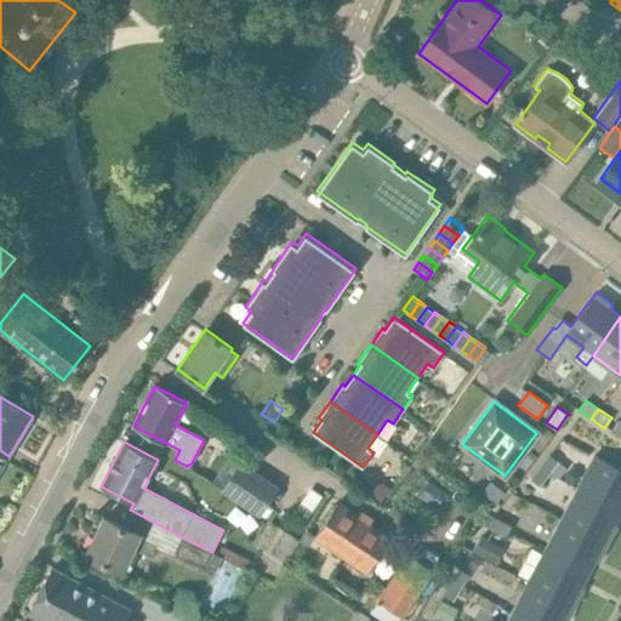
[(540,466),(550,474),(558,461),(548,454),(540,466)]
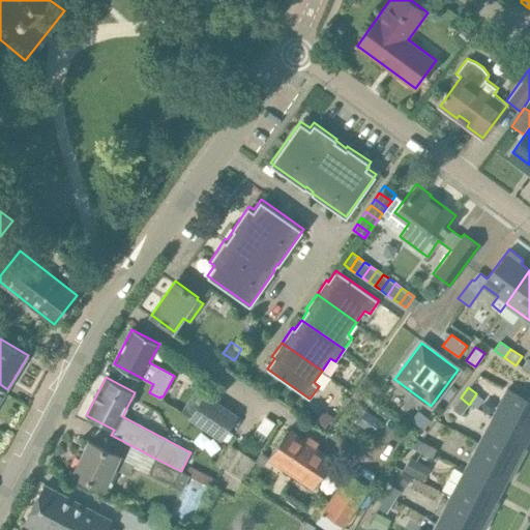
[(529,400),(508,388),(494,415),(529,435),(529,434),(529,400)]
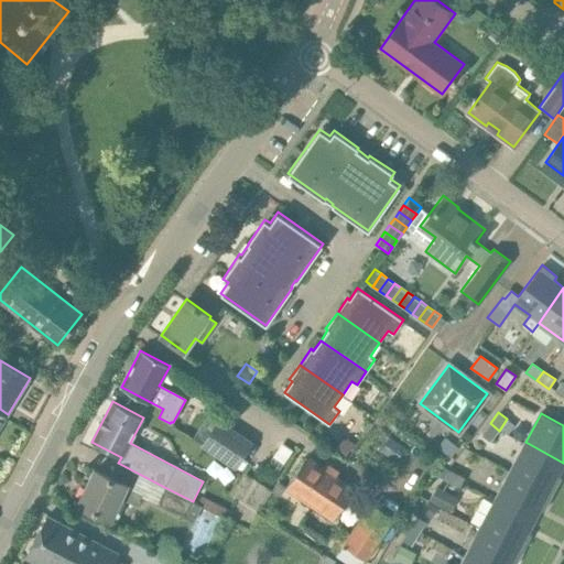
[(207,415),(193,437),(202,444),(199,445),(236,469),(237,467),(246,474),(251,465),(242,458),(253,442),(218,418),(216,421),(207,415)]
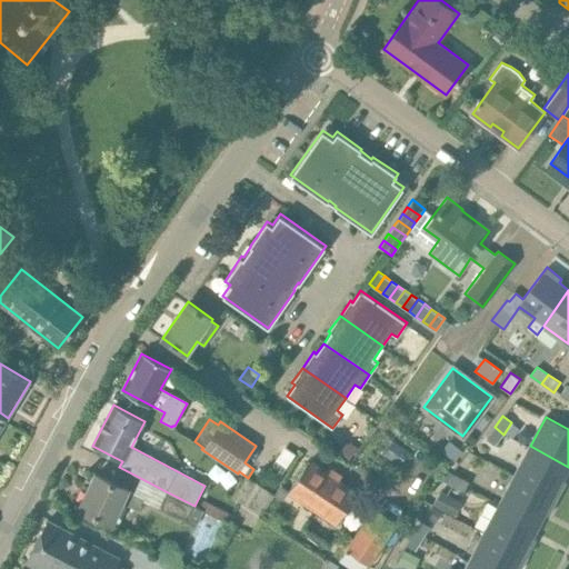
[(495,446),(503,435),(495,427),(486,439),(495,446)]
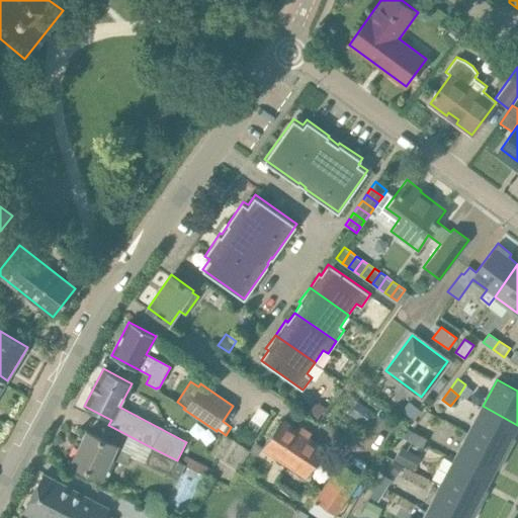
[(308,410),(318,417),(326,407),(320,402),(312,404),(308,410)]
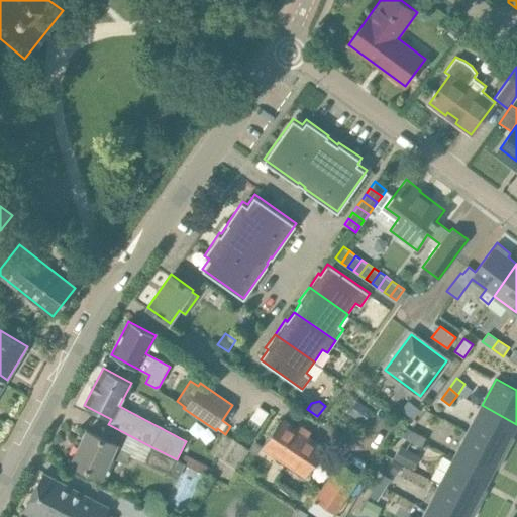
[(469,431),(507,452),(515,437),(511,435),(516,424),(482,405),(469,431)]
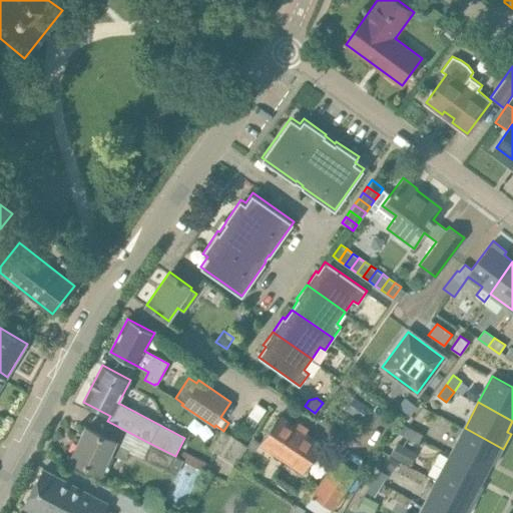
[(321,445),(293,426),(279,416),(260,443),(303,472),(321,445)]
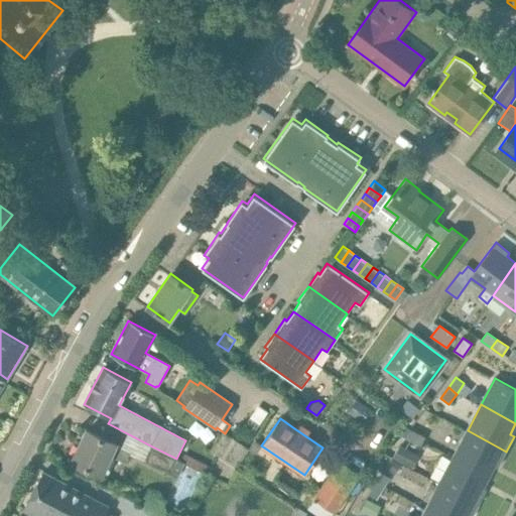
[(409,439),(413,431),(402,425),(397,433),(409,439)]
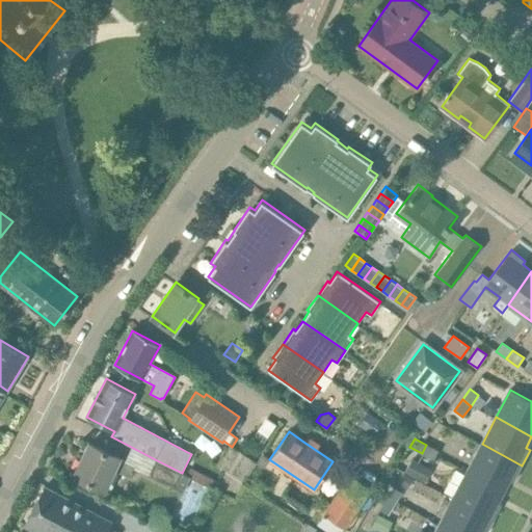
[(136,466),(89,443),(74,475),(104,489),(114,468),(131,476),(136,466)]
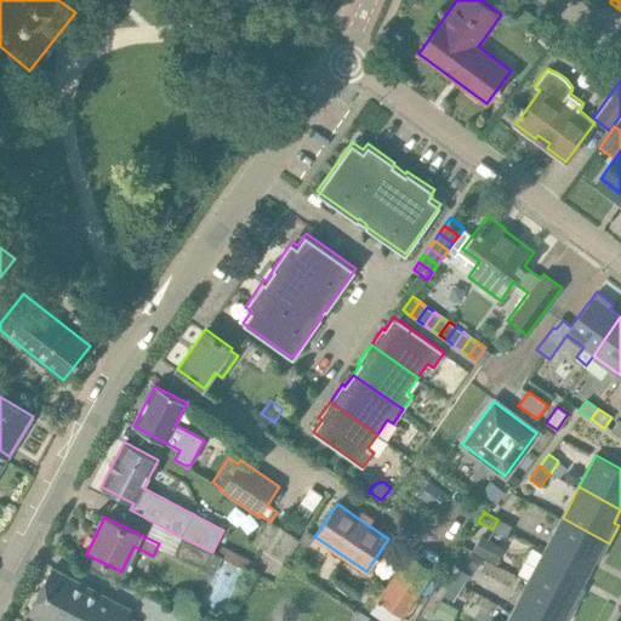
[(546,551),(588,573),(596,558),(599,560),(609,543),(563,518),(546,551)]
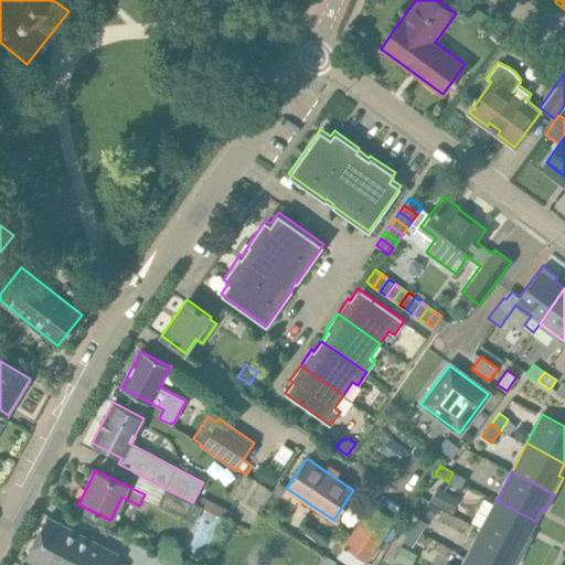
[(452,472),(448,481),(460,488),(466,479),(452,472)]
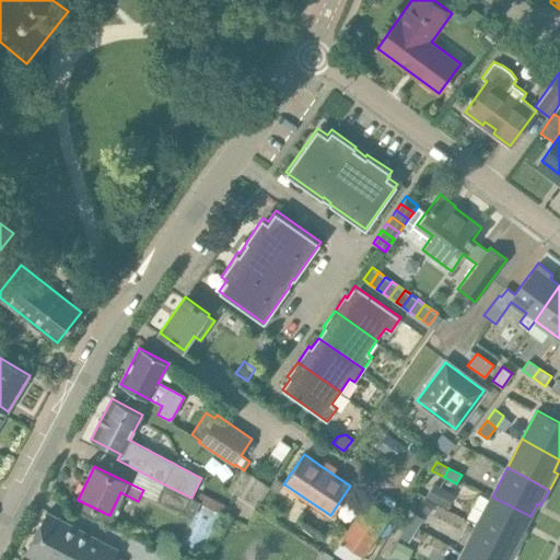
[(434,482),(426,496),(446,508),(454,494),(434,482)]
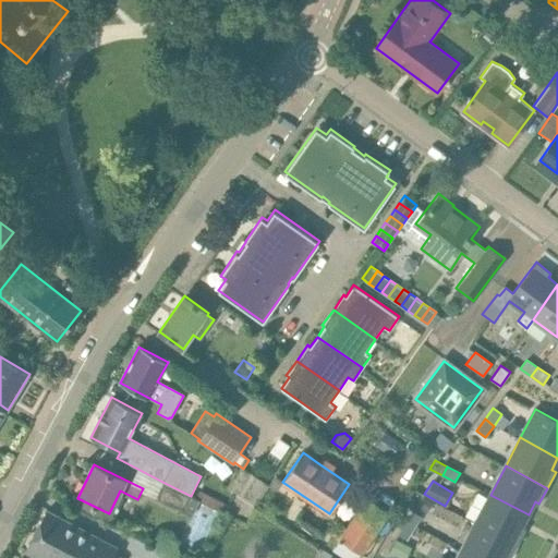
[(191,496),(162,482),(155,497),(183,511),(191,496)]
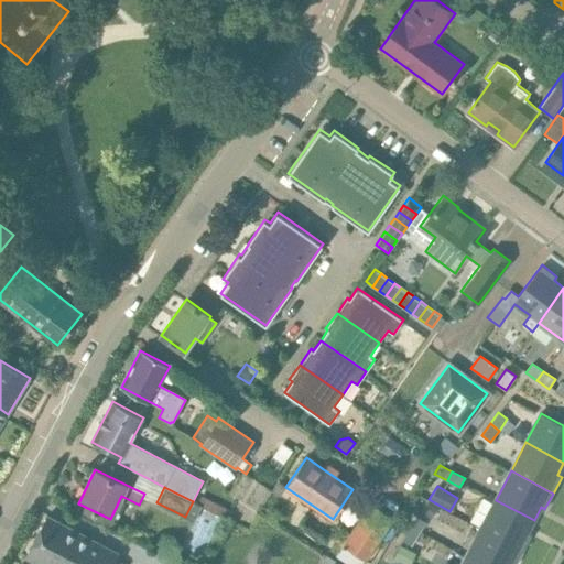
[(203,512),(217,518),(223,505),(208,498),(203,512)]
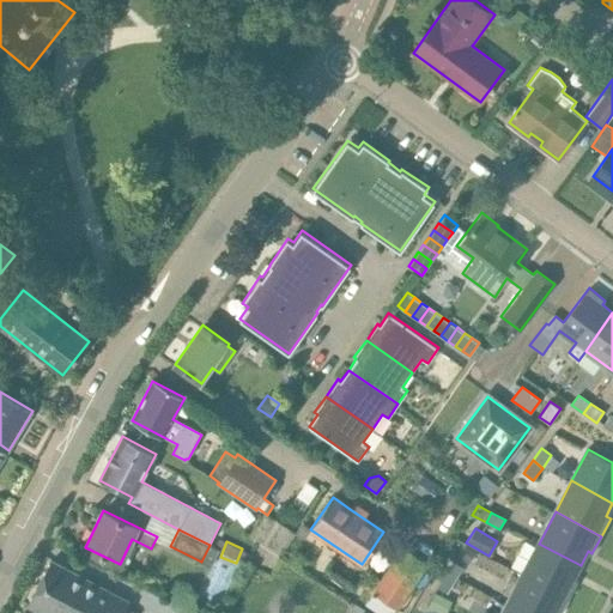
[(578,581),(574,578),(581,565),(539,544),(522,575),(569,599),(578,581)]
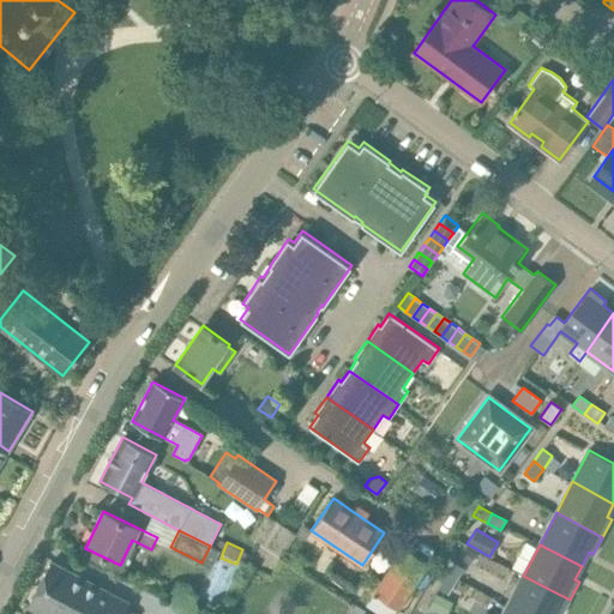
[(477,553),(465,546),(458,558),(470,564),(477,553)]
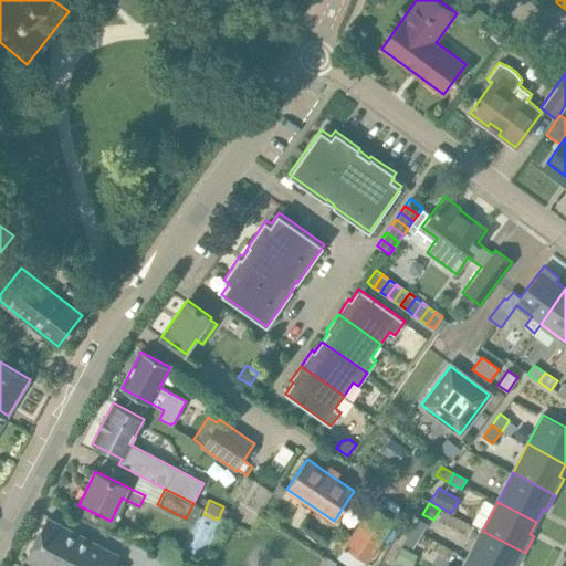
[(335,543),(343,548),(336,558),(347,565),(360,565),(365,561),(367,562),(396,520),(373,504),(350,536),(343,531),(335,543)]
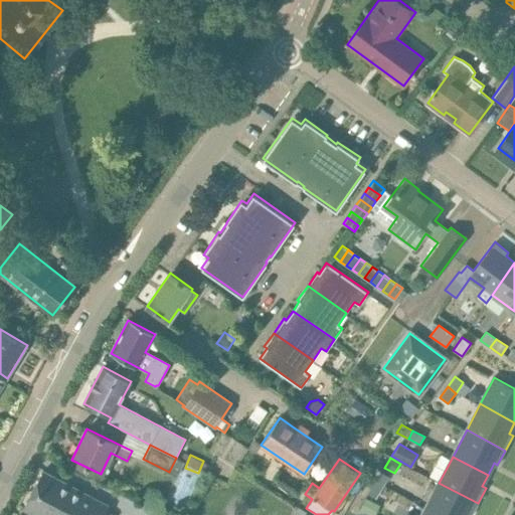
[(113,514),(106,511),(109,506),(43,471),(22,509),(33,514),(113,514)]
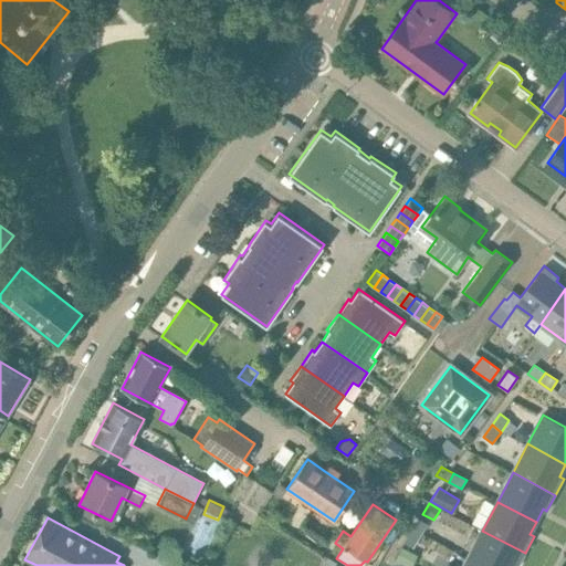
[(411,527),(421,534),(427,524),(418,517),(411,527)]
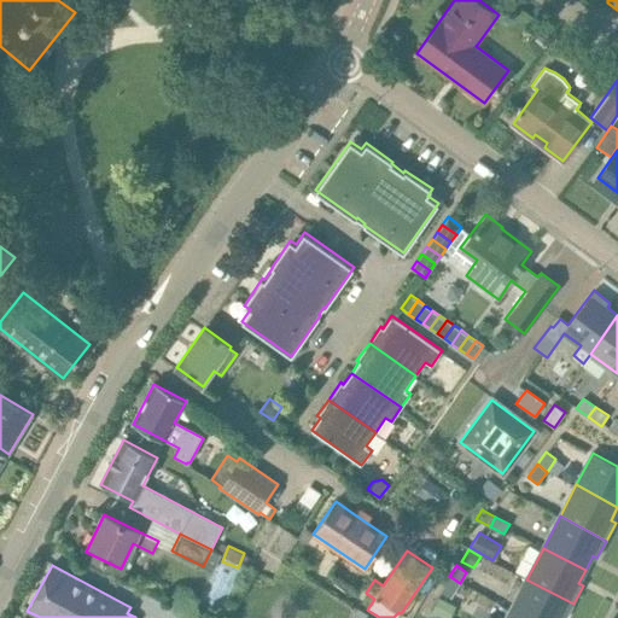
[(453,594),(460,583),(449,576),(442,587),(453,594)]
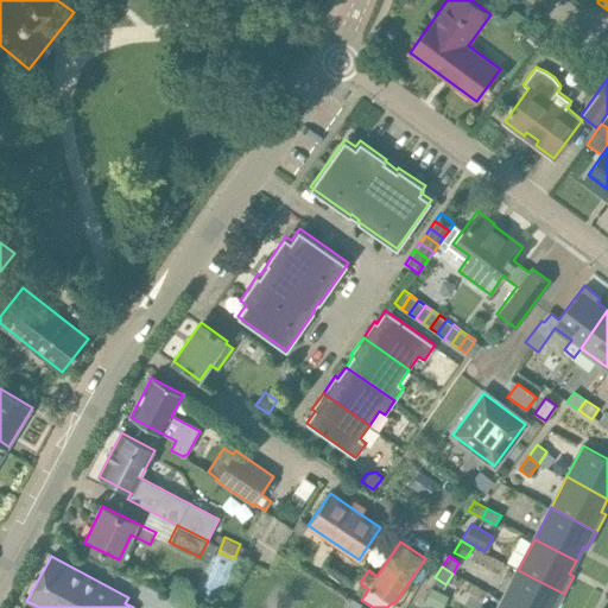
[(556,607),(564,594),(518,570),(502,601),(515,607),(556,607)]
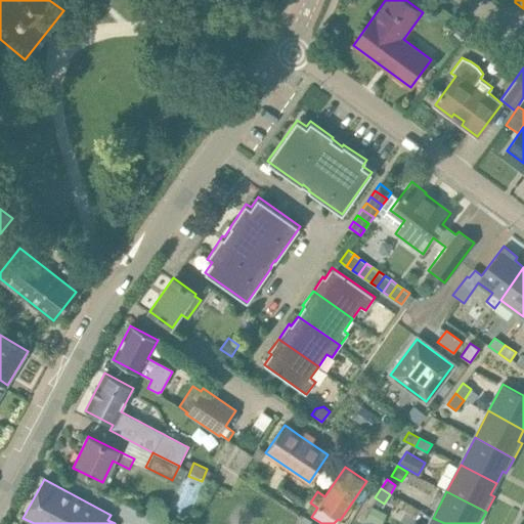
[(381,523),(387,514),(373,507),(365,519),(377,523),(381,523)]
